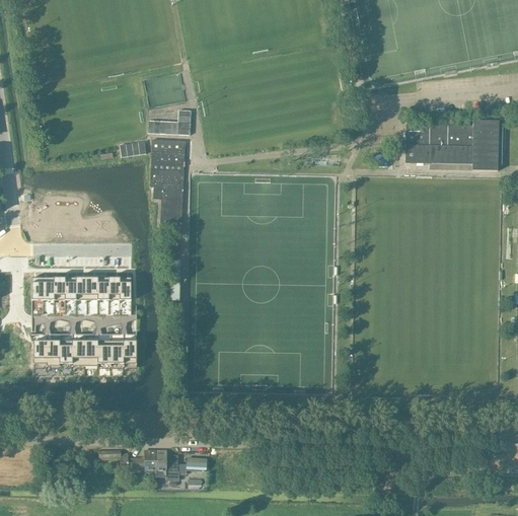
[(149,119),(148,132),(190,134),(191,116),(191,109),(178,108),(178,121),(149,119)]
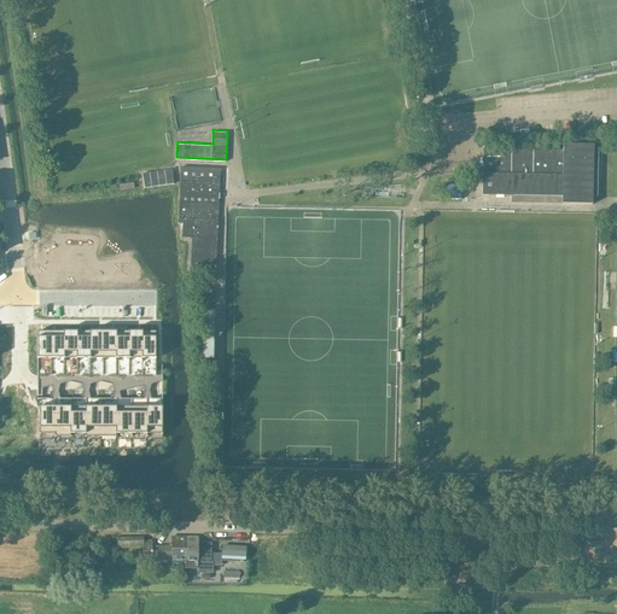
[(563,202),(593,202),(593,200),(594,142),(564,141),(564,142),(564,147),(484,145),(483,169),(483,177),(483,192),(512,193),(563,194),(563,200),(563,202)]
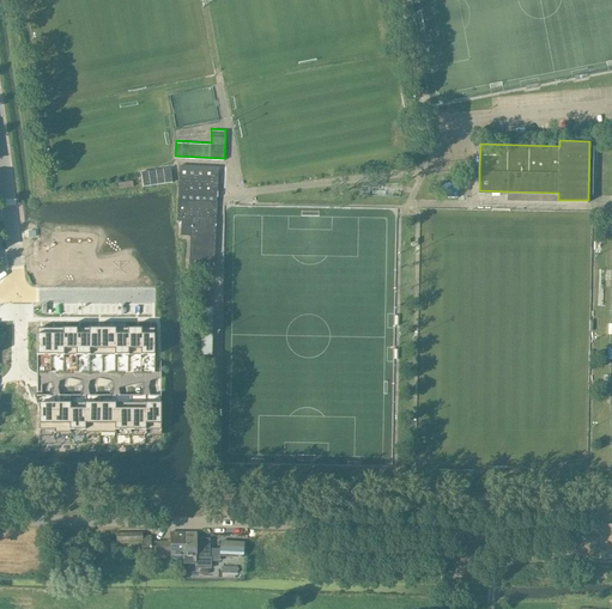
[(214,275),(219,165),(180,163),(177,219),(182,219),(181,233),(191,233),(189,274),(214,275)]
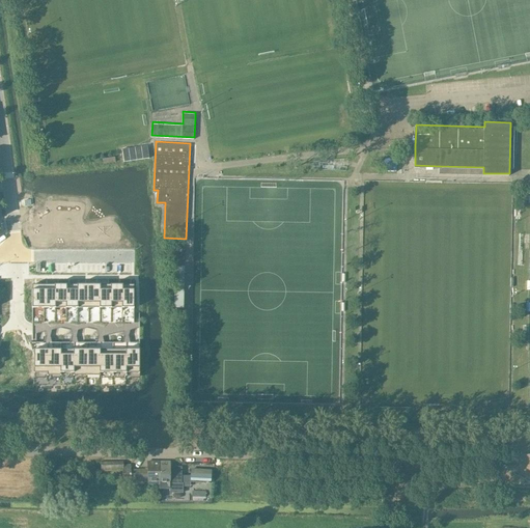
[(148,143),(122,146),(124,160),(149,156),(148,143)]
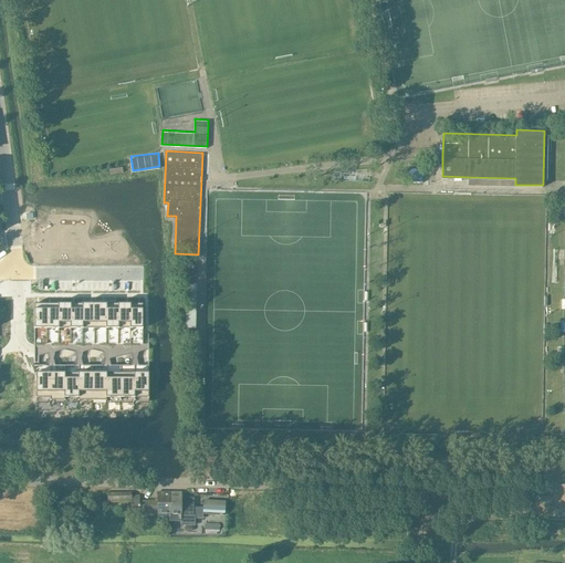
[(411,166),(410,180),(422,181),(424,167),(411,166)]
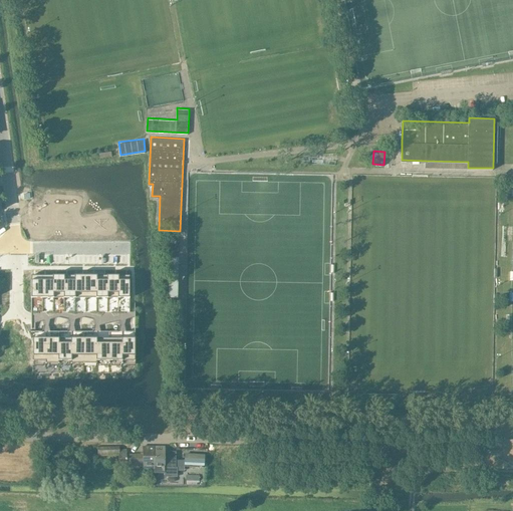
[(42,274),(31,274),(31,296),(42,296),(42,274)]
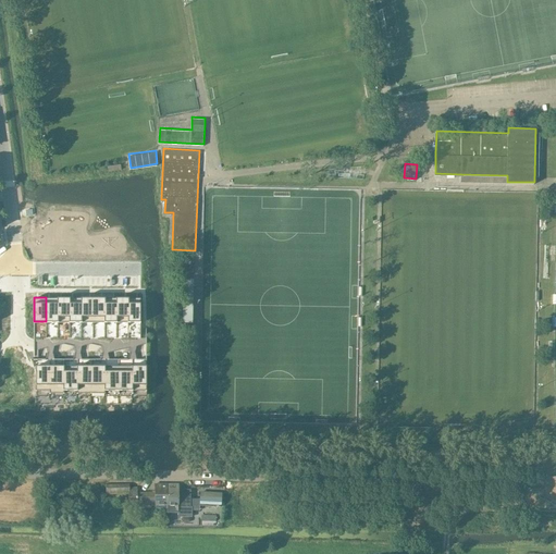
[(58,297),(46,297),(46,321),(58,321),(58,297)]
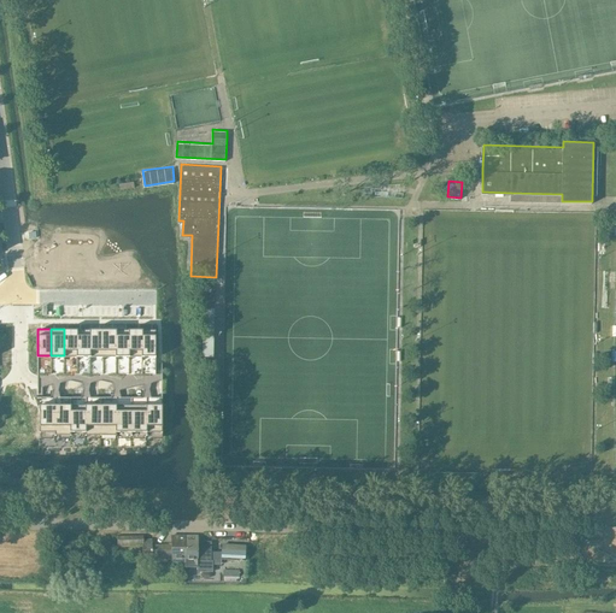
[(77,329),(64,329),(64,355),(77,355),(77,329)]
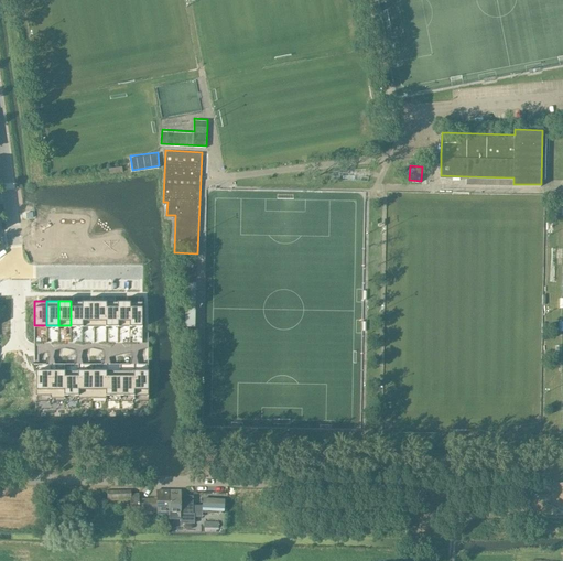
[(83,301),(71,301),(71,325),(83,325),(83,301)]
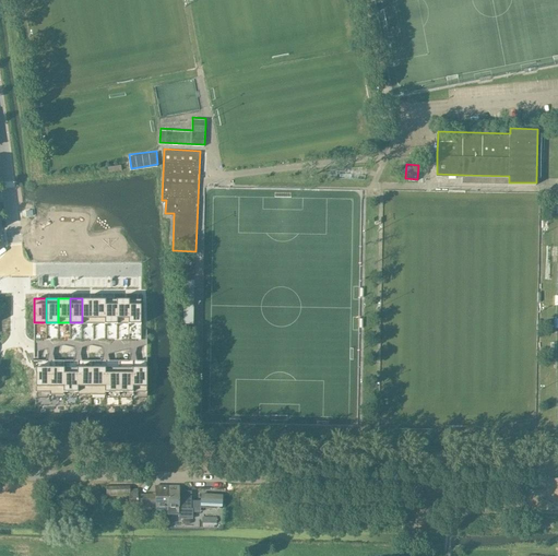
[(94,298),(82,298),(82,322),(94,322),(94,298)]
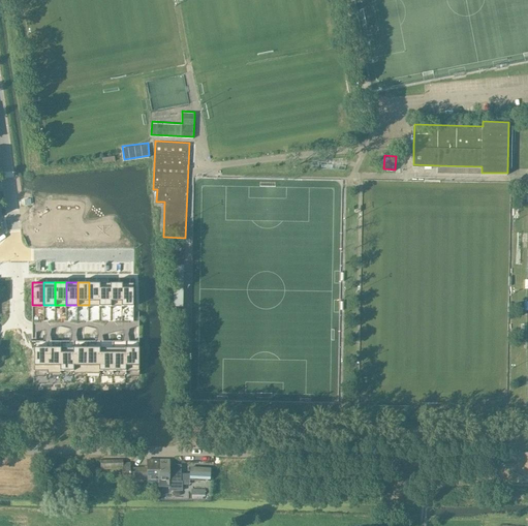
[(99,282),(89,282),(89,305),(99,305),(99,282)]
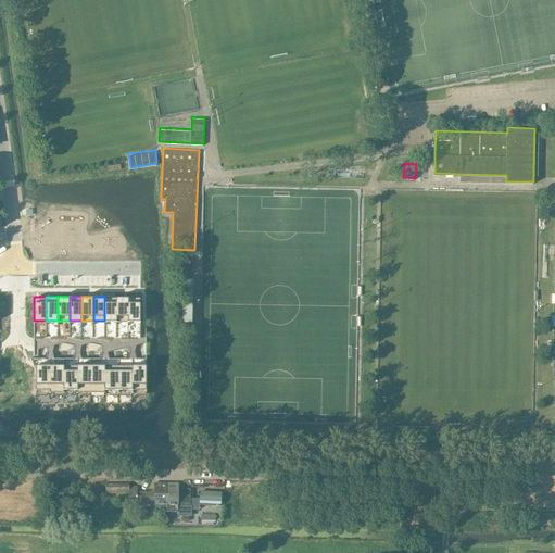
[(116,297),(104,297),(104,321),(116,321),(116,297)]
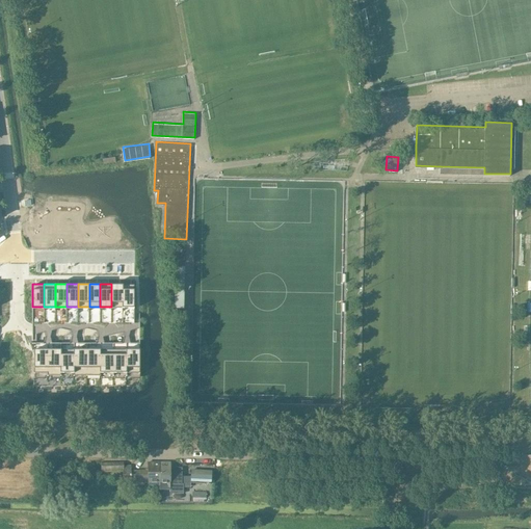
[(123,284),(111,284),(111,307),(123,307),(123,284)]
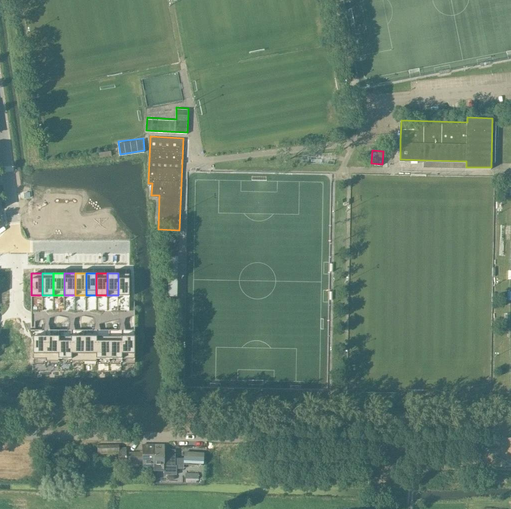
[(129,273),(118,273),(118,295),(129,295),(129,273)]
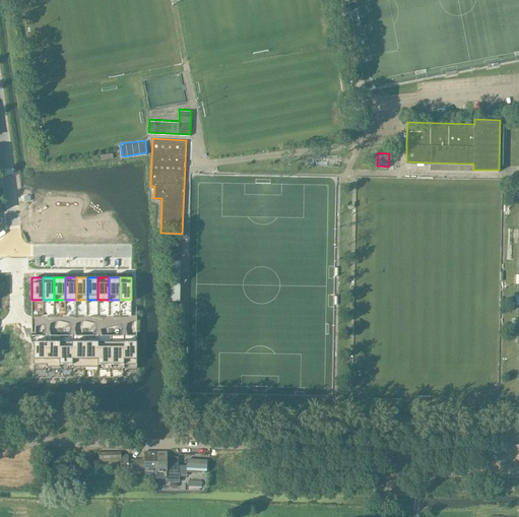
[(47,340),(34,340),(34,364),(47,364),(47,340)]
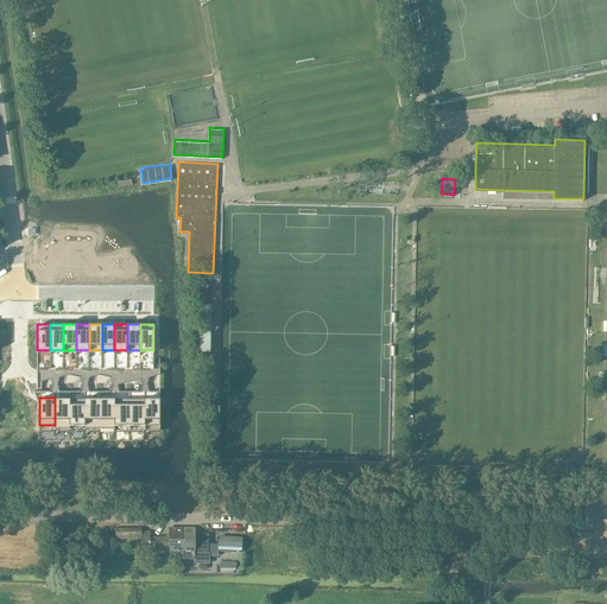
[(70,398),(55,398),(55,425),(70,425),(70,398)]
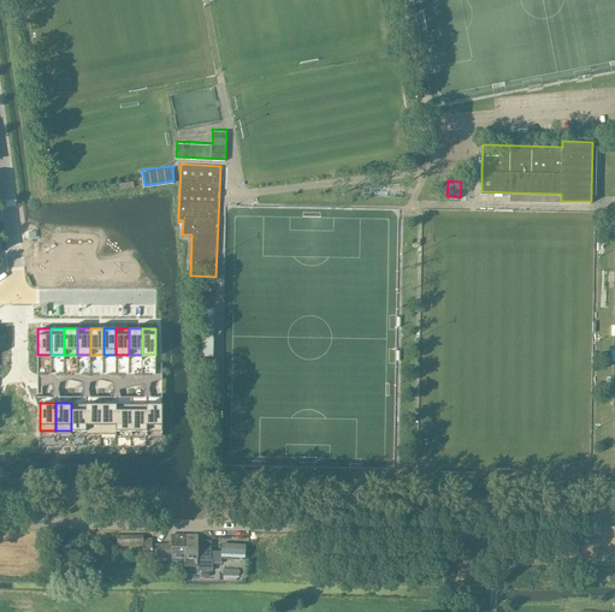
[(86,403),(71,403),(71,431),(86,431),(86,403)]
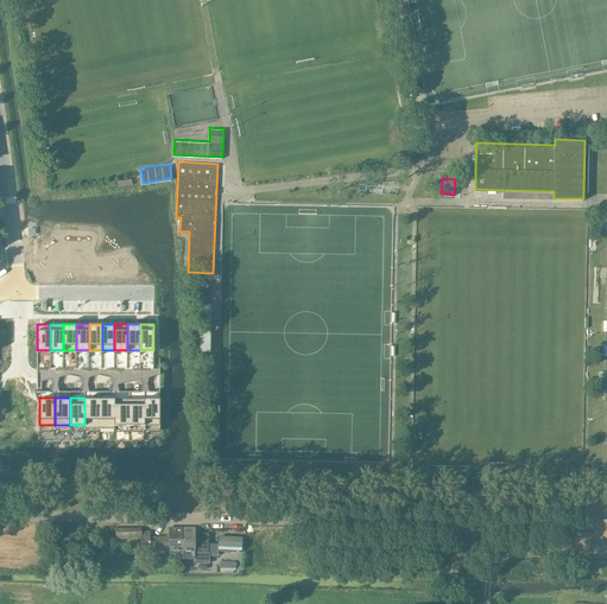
[(100,398),(84,398),(84,425),(100,425),(100,398)]
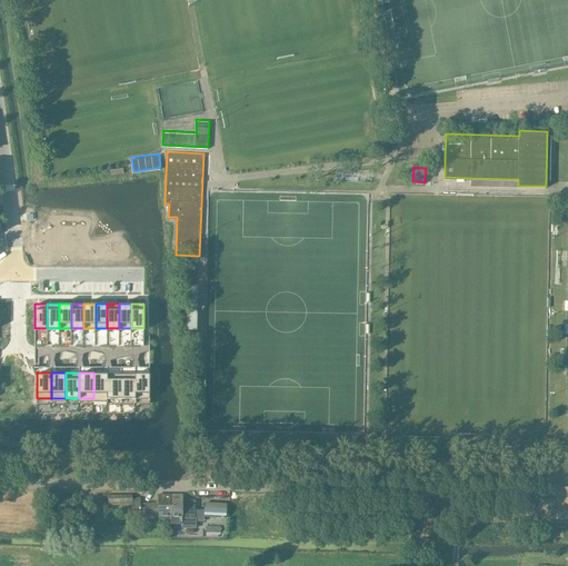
[(107,373),(93,373),(93,398),(107,398),(107,373)]
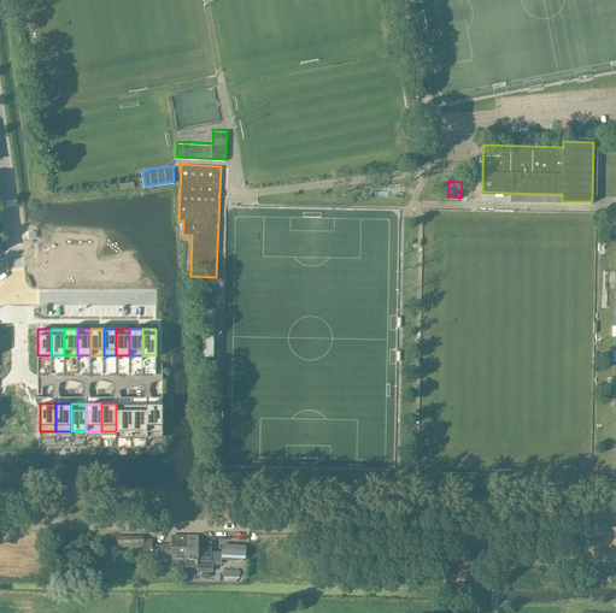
[(132,404),(116,404),(116,431),(132,431),(132,404)]
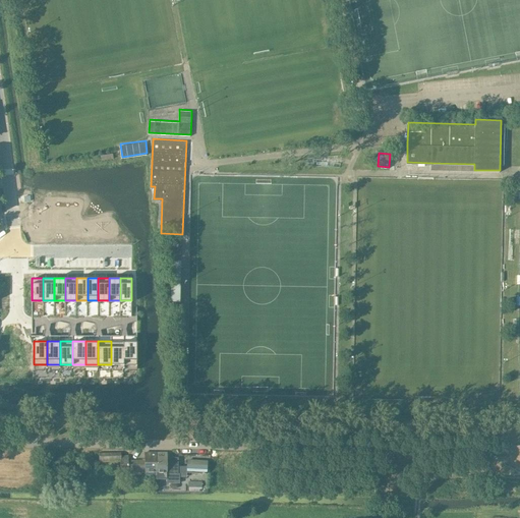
[(124,341),(111,341),(111,364),(124,364),(124,341)]
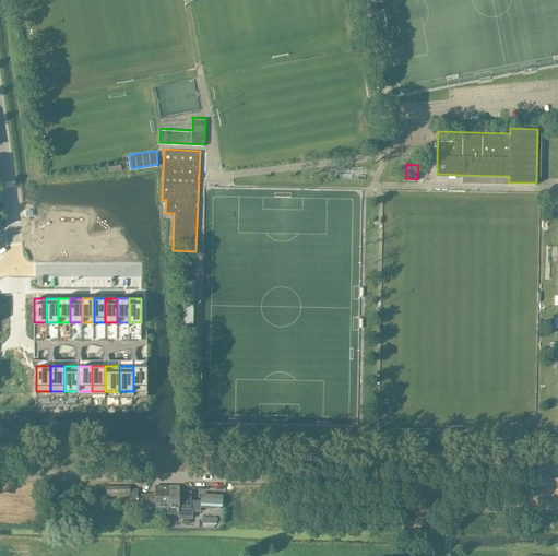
[(147,366),(133,366),(133,391),(147,391),(147,366)]
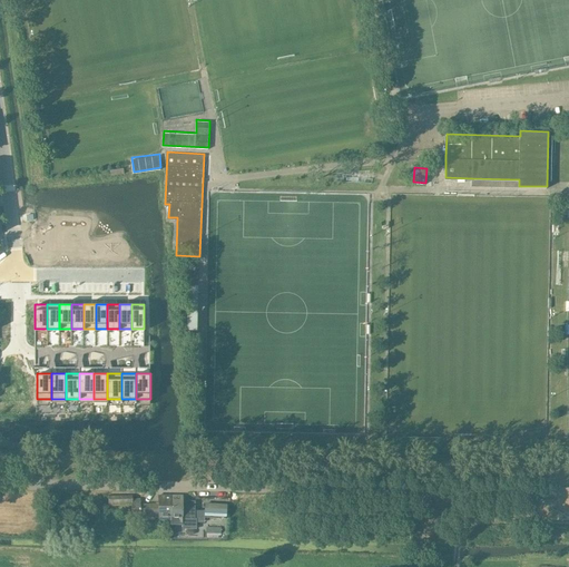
[(172,494),(170,494),(170,508),(173,508),(173,517),(173,519),(173,522),(184,522),(184,517),(195,517),(195,500),(186,500),(186,499),(184,499),(184,494),(172,492),(172,494)]
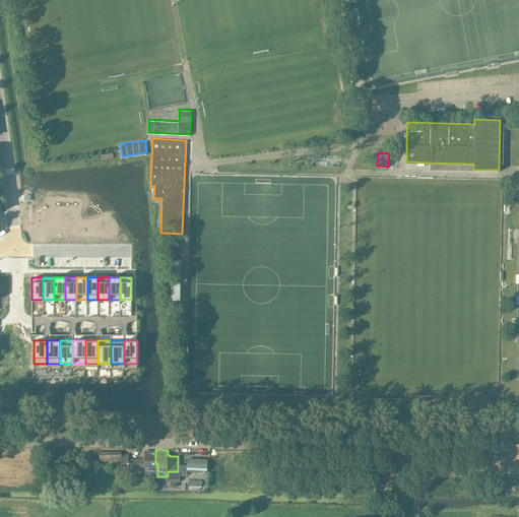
[(121,450),(100,451),(100,459),(120,458),(121,474),(129,473),(129,472),(129,470),(146,470),(146,471),(146,473),(157,473),(157,471),(157,463),(155,463),(155,450),(145,450),(145,459),(142,459),(142,458),(128,458),(128,453),(121,453),(121,450)]
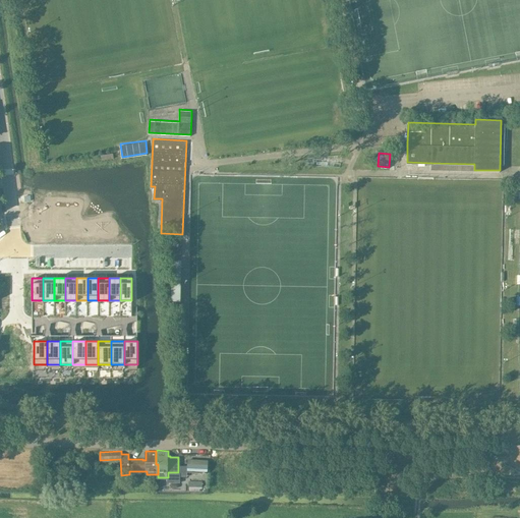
[(187,459),(187,468),(208,469),(208,460),(187,459)]
